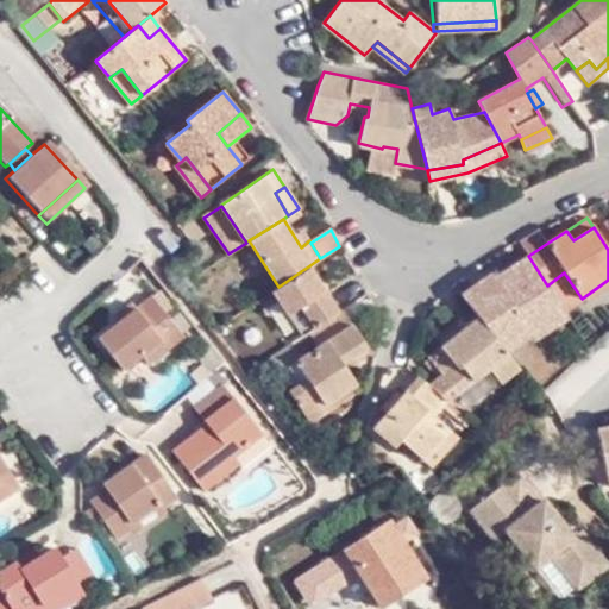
[(537,230),(519,242),(528,256),(546,244),(537,230)]
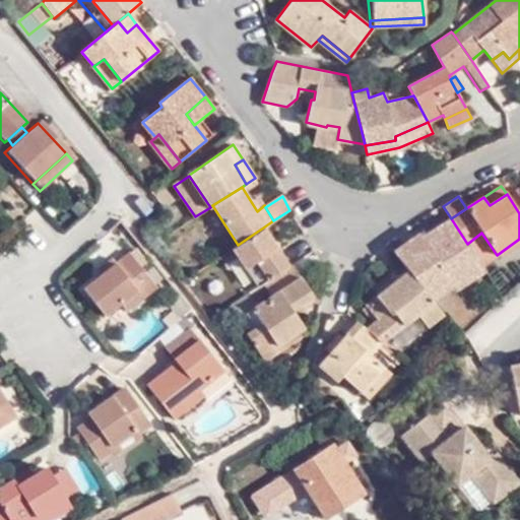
[(454,289),(483,269),(467,244),(451,218),(423,237),(420,233),(394,251),(404,265),(408,271),(421,287),(442,272),(452,286),(454,289)]
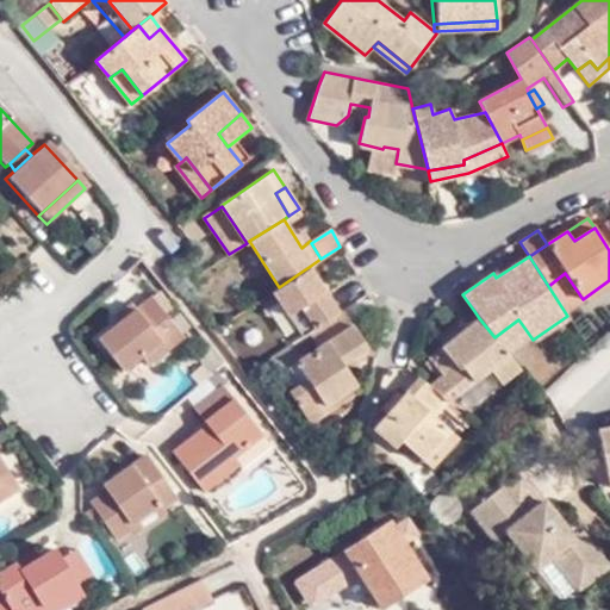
[(309,267),(302,272),(309,282),(316,278),(309,267)]
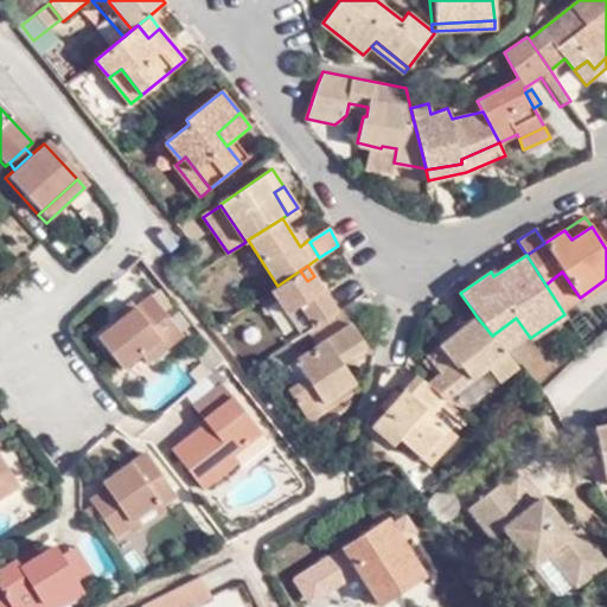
[(278,286),(269,291),(299,336),(337,311),(314,276),(307,281),(300,270),(278,286)]
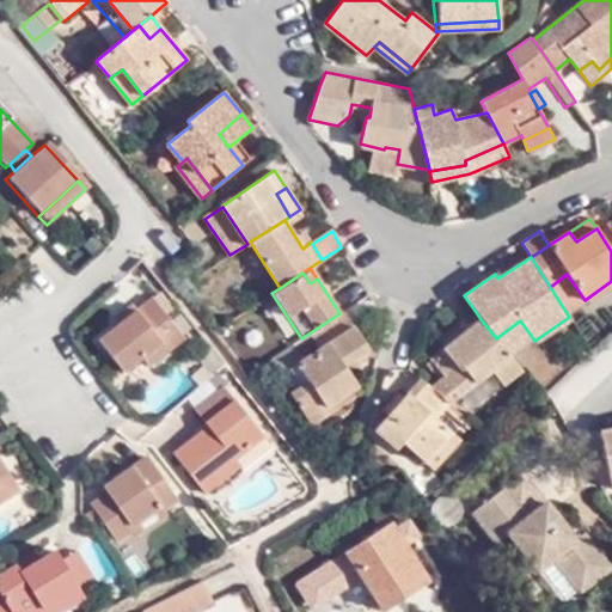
[(163,346),(170,354),(189,340),(155,297),(140,308),(122,324),(102,341),(127,374),(145,360),(163,346)]
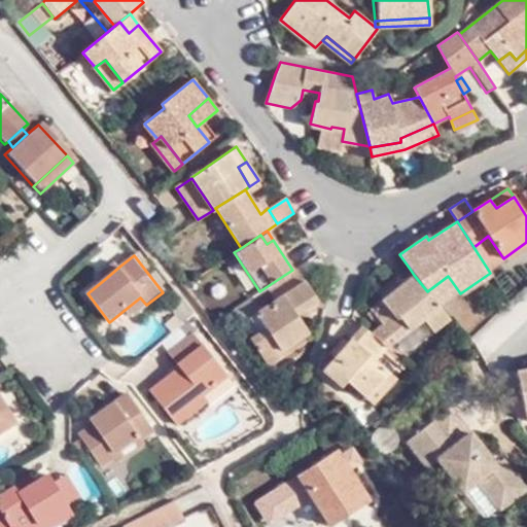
[(105,279),(120,266),(116,261),(102,274),(105,279)]
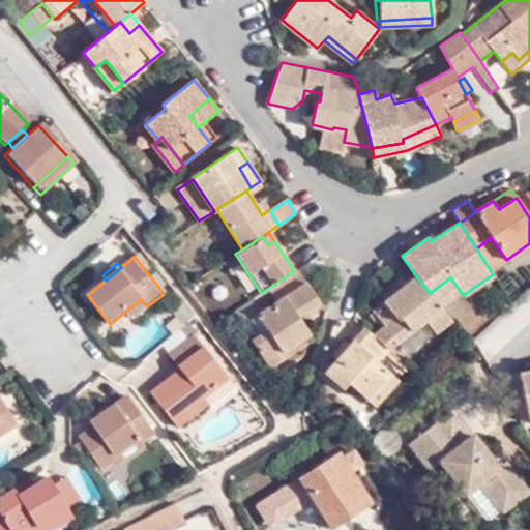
[(317,301),(297,270),(294,271),(261,293),(254,298),(260,311),(257,313),(267,328),(260,333),(251,340),(269,366),(286,355),(284,351),(310,332),(302,321),(298,315),(307,307),(317,301)]
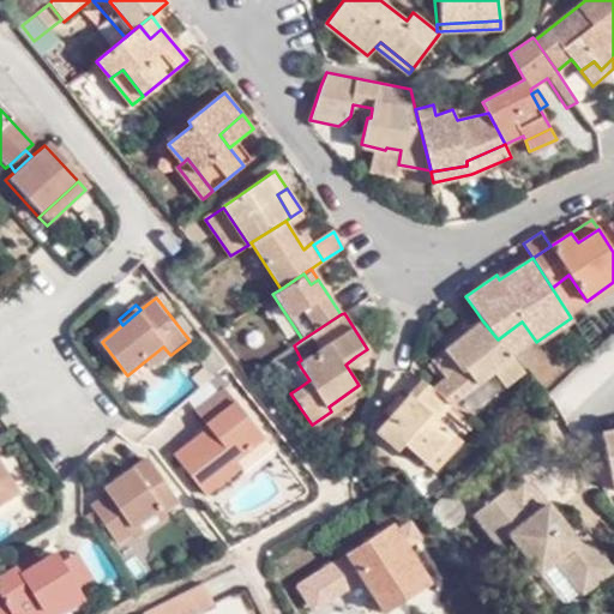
[(482,320),(477,313),(459,326),(465,333),(482,320)]
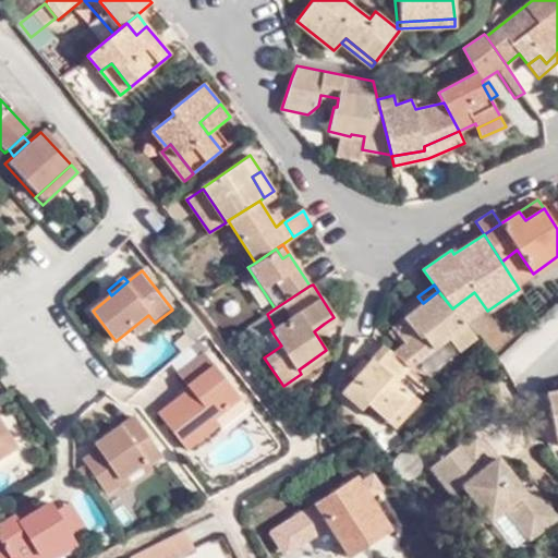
[(476,339),(463,323),(452,308),(438,291),(423,303),(417,296),(400,310),(405,317),(392,327),(403,342),(398,347),(392,351),(410,367),(447,338),(458,352),(476,339)]
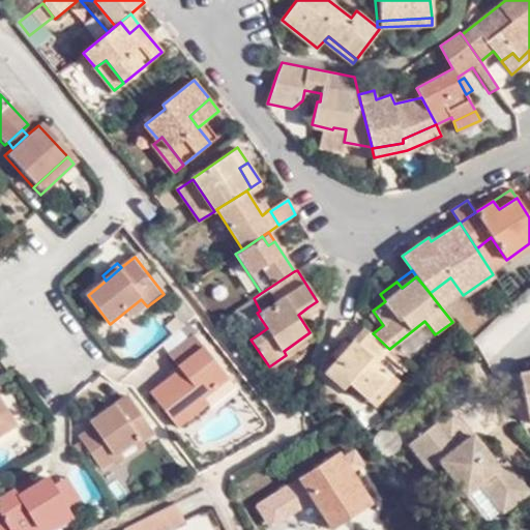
[(440,306),(461,292),(450,277),(430,293),(440,306)]
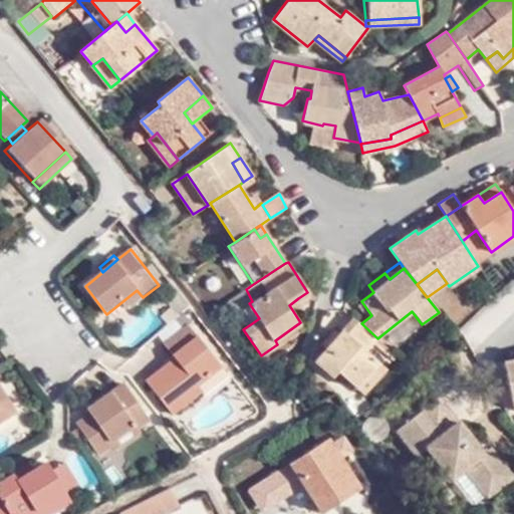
[(246,289),(228,301),(235,313),(243,308),(249,303),(252,301),(246,289)]
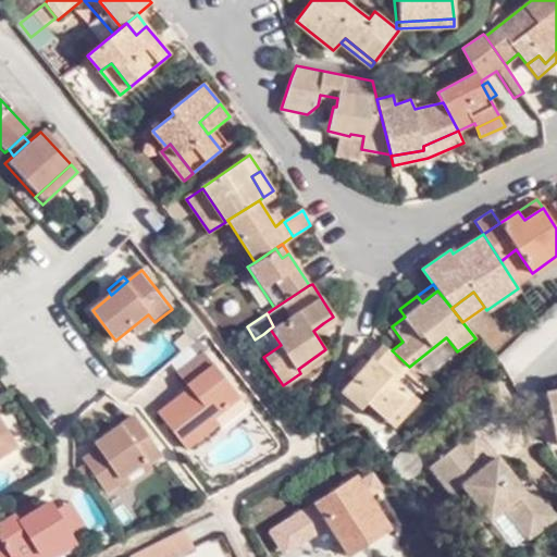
[(137,335),(155,322),(148,314),(132,327),(137,335)]
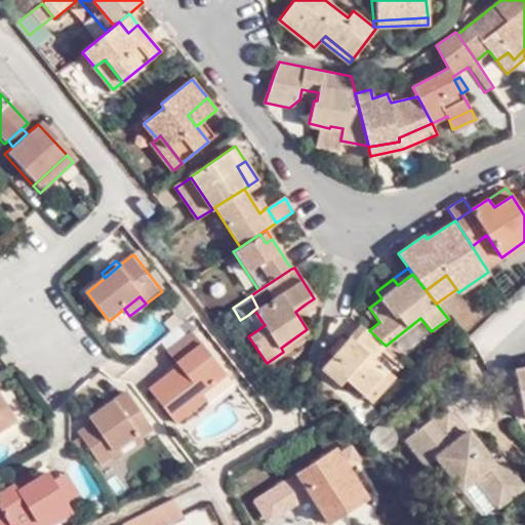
[(176,313),(179,317),(187,312),(180,303),(174,308),(176,313)]
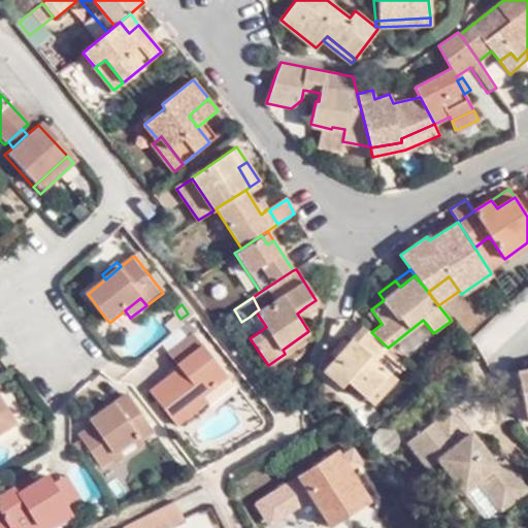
[(310,314),(306,306),(297,314),(301,320),(310,314)]
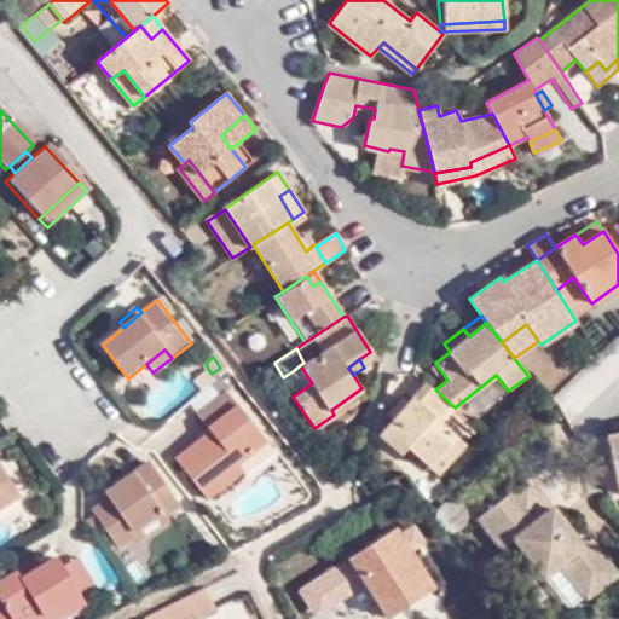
[(429,368),(441,385),(447,380),(435,363),(429,368)]
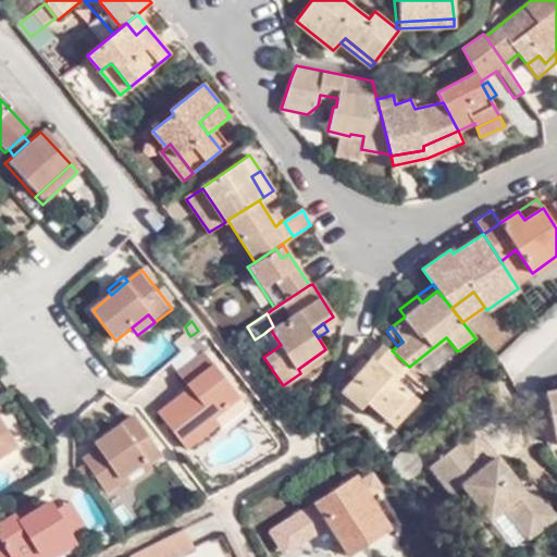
[(270,329),(263,334),(273,350),(281,345),(270,329)]
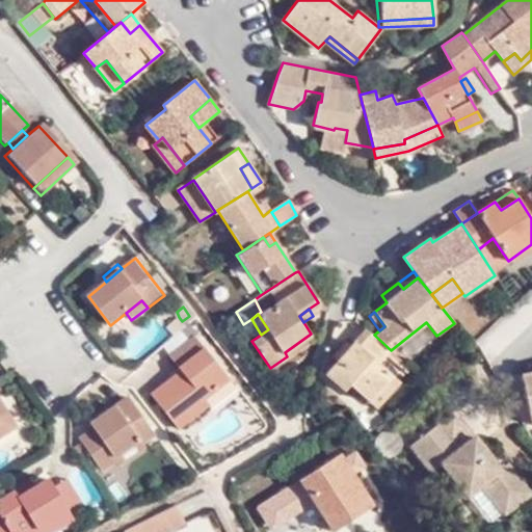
[(184,324),(182,321),(179,317),(167,324),(174,333),(184,324)]
